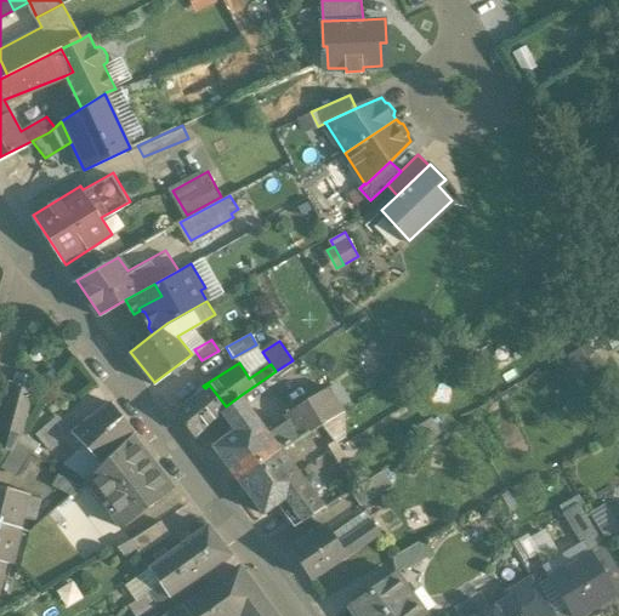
[(34,375),(16,370),(0,431),(0,445),(11,450),(18,439),(22,433),(33,389),(30,389),(34,375)]
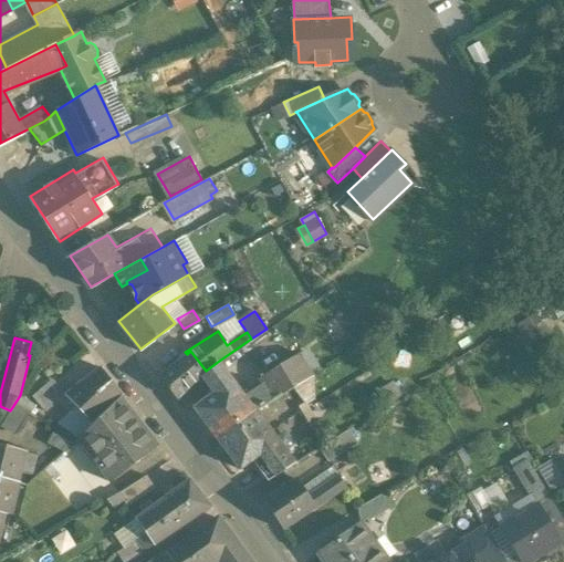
[(187,354),(160,375),(177,397),(201,374),(206,371),(190,351),(187,354)]
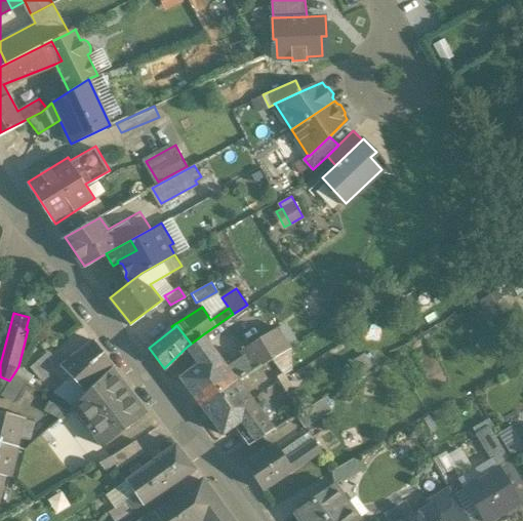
[(278,328),(240,350),(243,354),(255,369),(292,346),(278,328)]
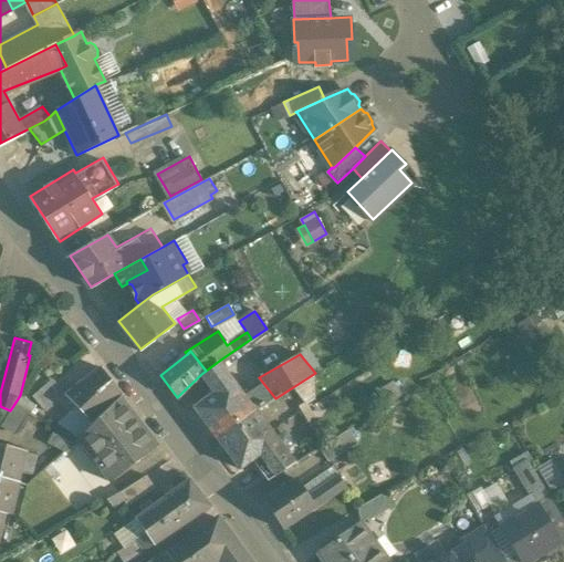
[(244,395),(219,361),(206,371),(201,374),(215,393),(197,407),(218,437),(254,412),(275,398),(262,382),(244,395)]
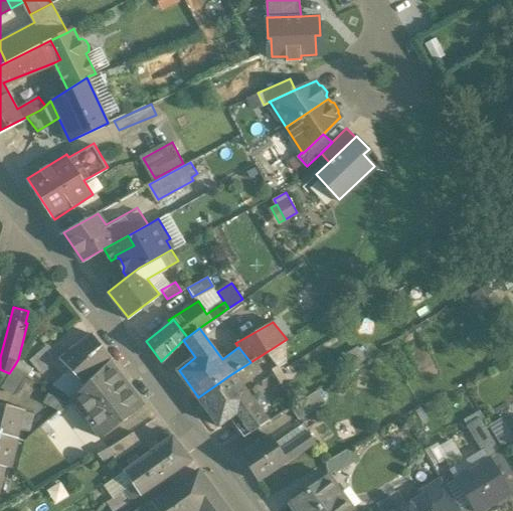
[(61,355),(55,360),(64,371),(70,366),(84,384),(110,360),(112,357),(92,331),(61,355)]
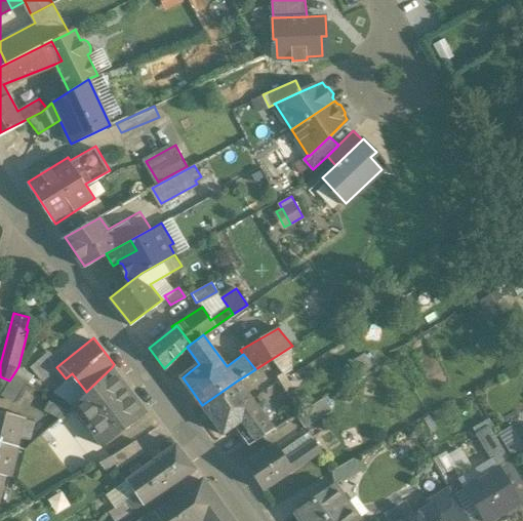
[(52,349),(32,364),(42,377),(56,367),(63,362),(52,349)]
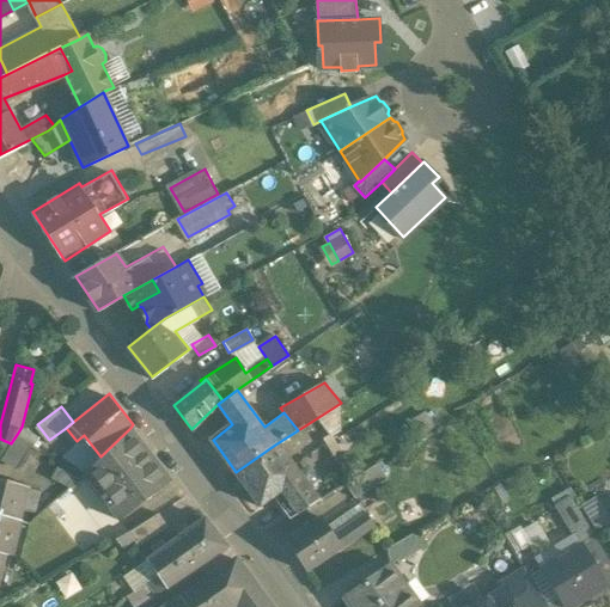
[(170,479),(130,428),(101,457),(89,468),(123,514),(170,479)]
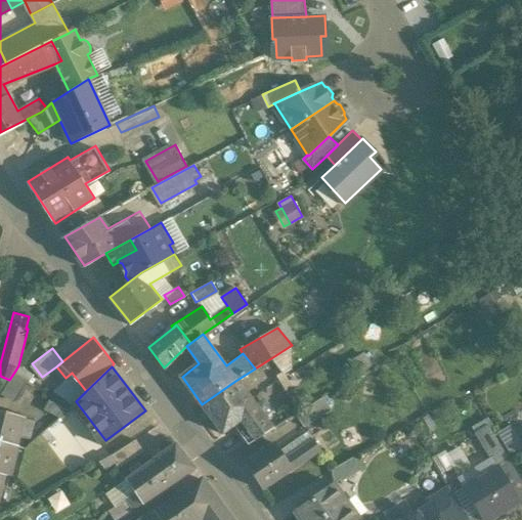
[(34,383),(15,371),(9,380),(7,384),(26,396),(34,383)]
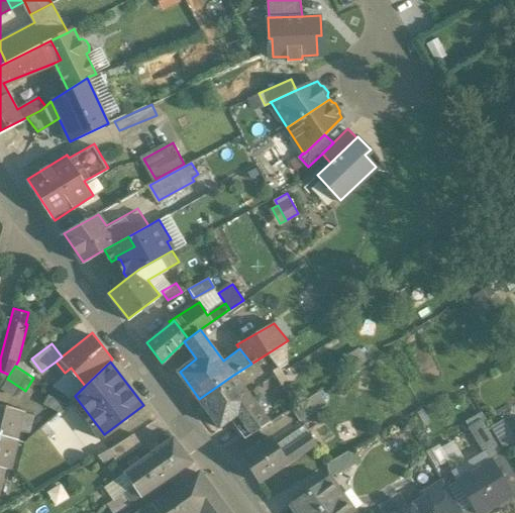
[(277,367),(271,371),(276,378),(282,374),(277,367)]
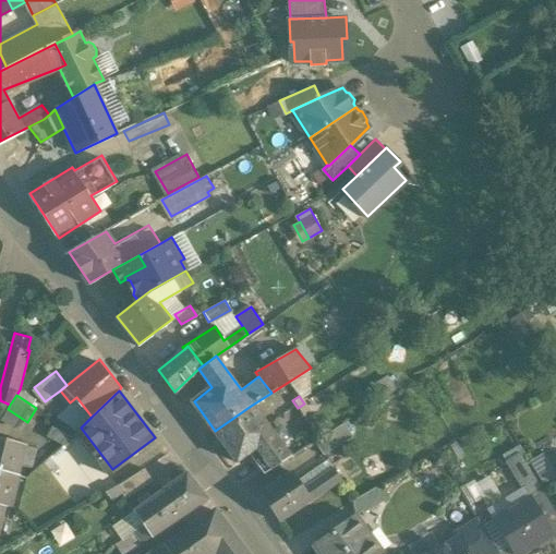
[(251,406),(215,431),(238,460),(251,452),(265,472),(289,457),(251,406)]
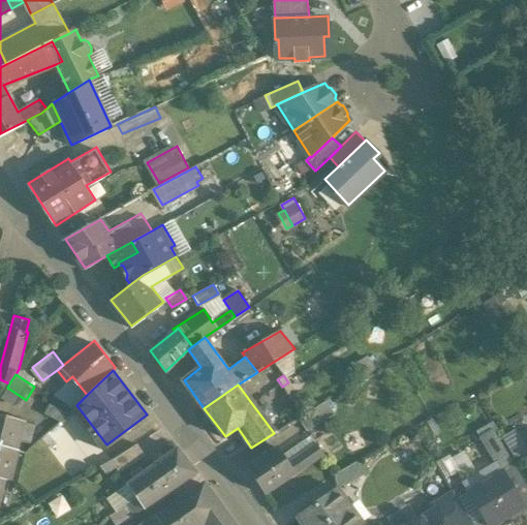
[(265,405),(283,406),(283,397),(266,396),(265,405)]
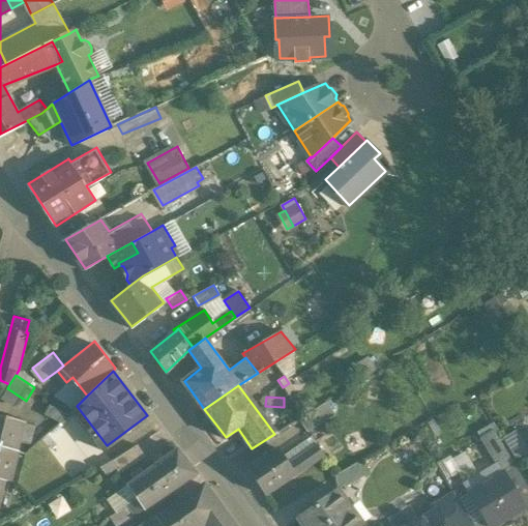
[(37,425),(0,414),(0,445),(17,449),(19,439),(32,443),(37,425)]
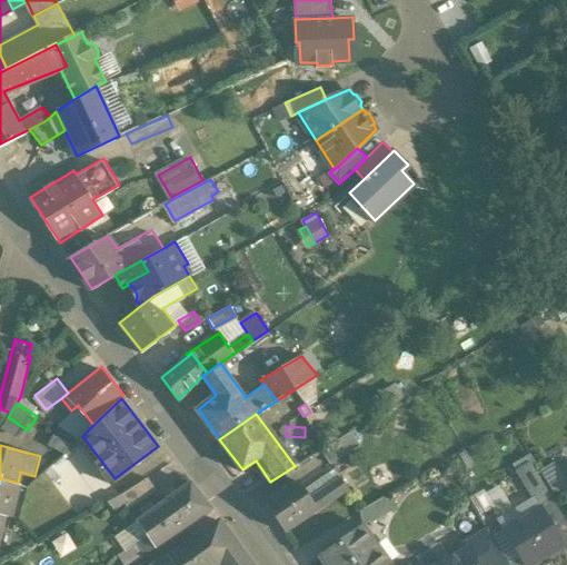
[(550,495),(530,463),(517,471),(537,503),(550,495)]
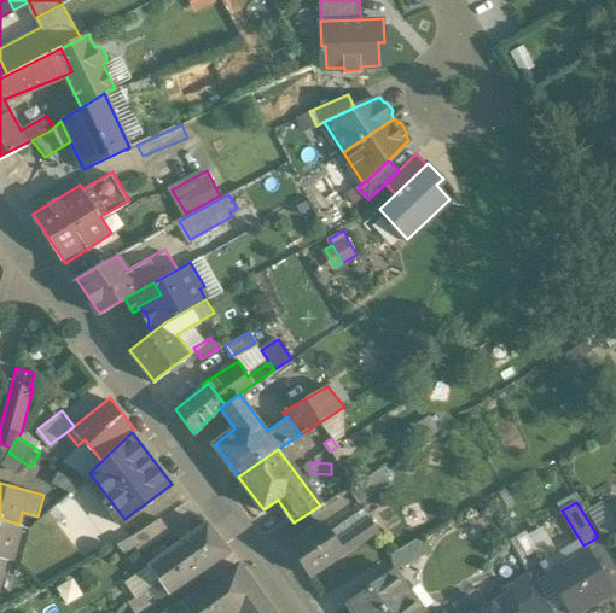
[(162,517),(131,535),(135,541),(140,548),(169,529),(162,517)]
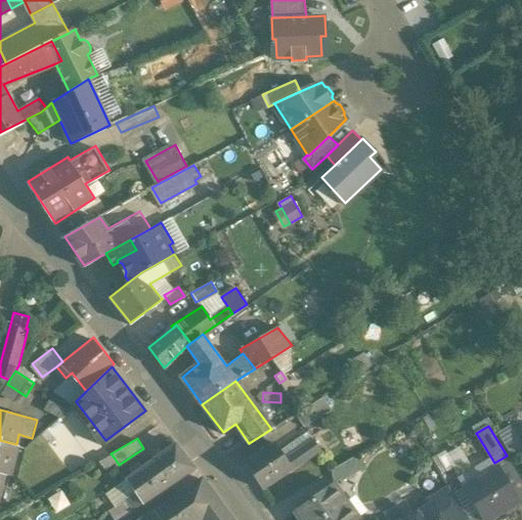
[(315,439),(288,458),(294,468),(321,448),(315,439)]
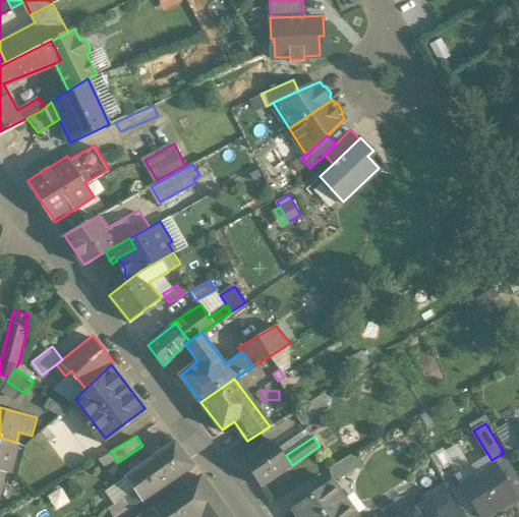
[(16,442),(0,438),(0,468),(5,470),(8,471),(16,442)]
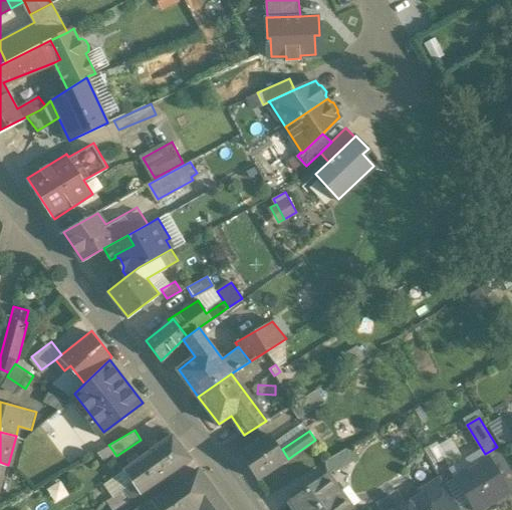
[(282,449),(270,433),(240,453),(258,479),(288,459),(282,449)]
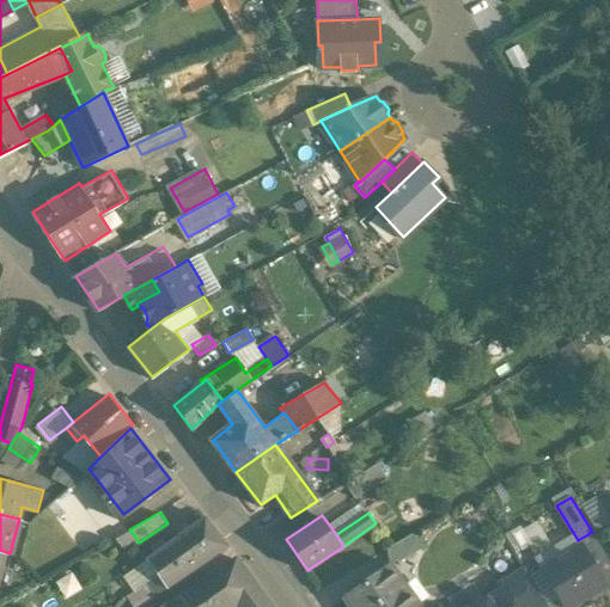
[(229,545),(206,516),(189,529),(184,522),(176,528),(181,535),(201,564),(229,545)]
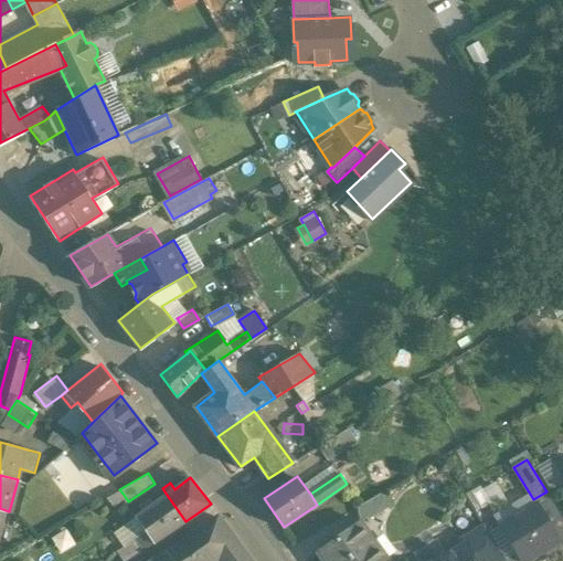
[(119,489),(108,495),(113,501),(124,495),(119,489)]
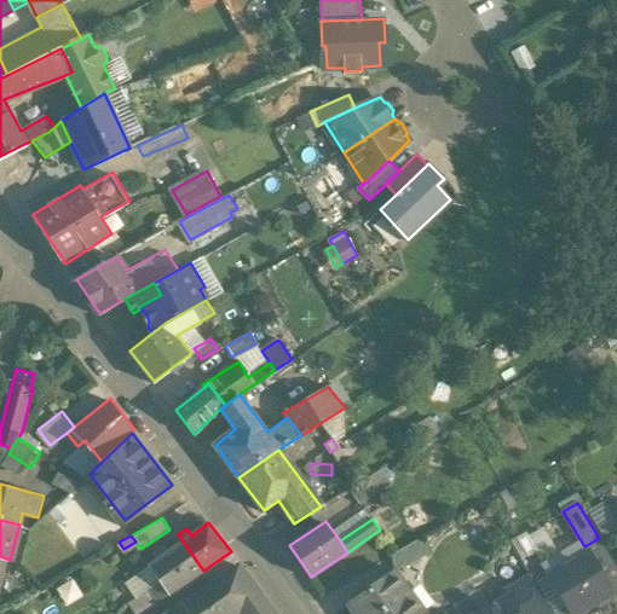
[(419,538),(395,552),(403,567),(427,552),(419,538)]
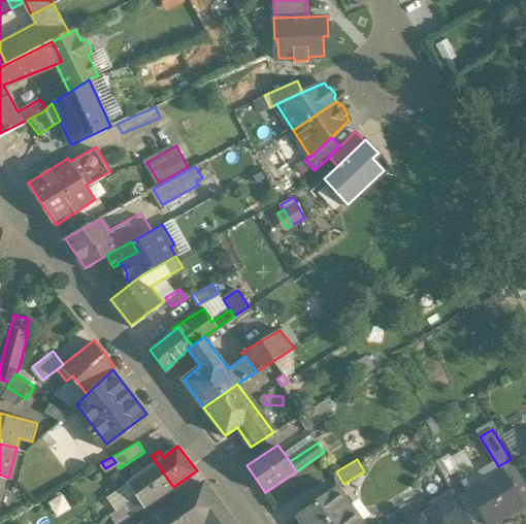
[(156,462),(143,470),(139,464),(131,470),(135,477),(128,482),(133,489),(145,505),(173,487),(156,462)]
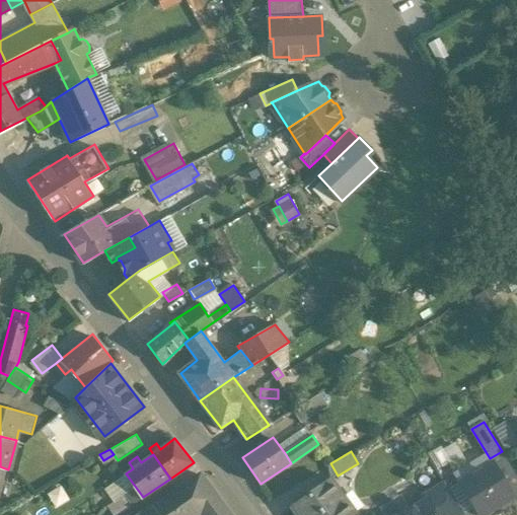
[(494,462),(460,483),(478,514),(482,514),(513,496),(494,462)]
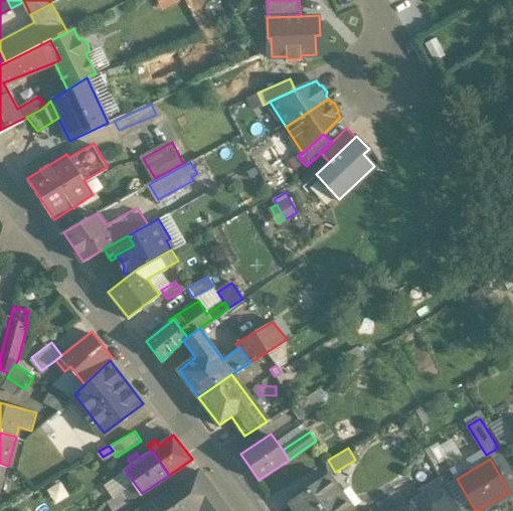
[(219,494),(200,469),(153,502),(159,510),(194,510),(204,505),(219,494)]
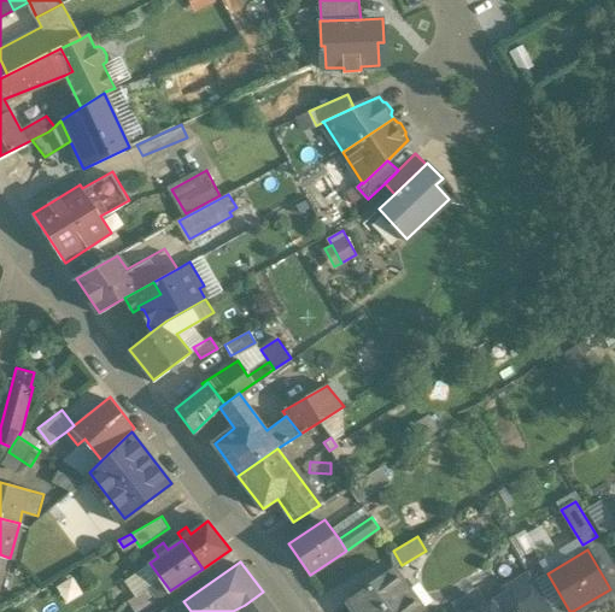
[(394,568),(347,600),(356,611),(417,611),(423,608),(394,568)]
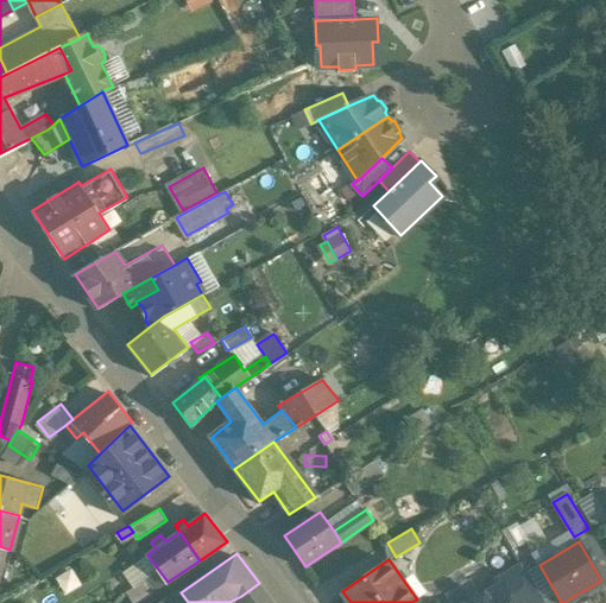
[(168,582),(153,563),(150,565),(146,562),(140,566),(157,589),(168,582)]
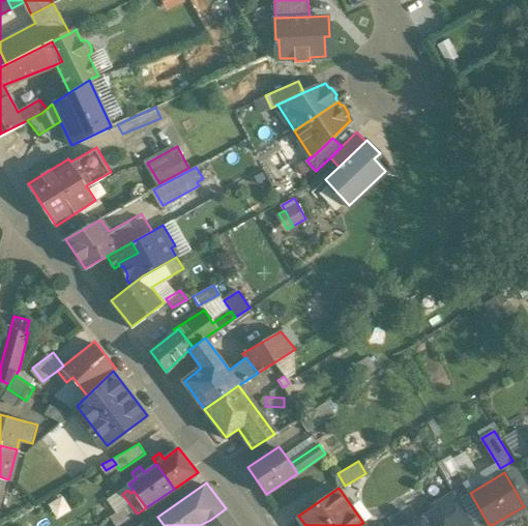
[(468,525),(474,523),(455,491),(432,504),(435,510),(437,508),(446,525),(468,525)]
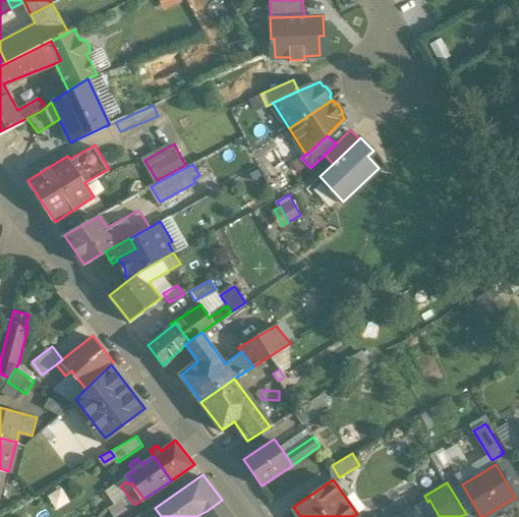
[(222,500),(207,511),(209,516),(227,516),(232,514),(222,500)]
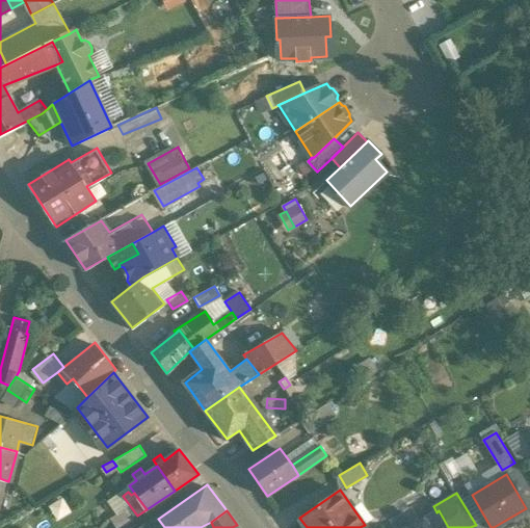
[(436,512),(412,527),(406,526),(402,527),(448,527),(439,510),(436,512)]
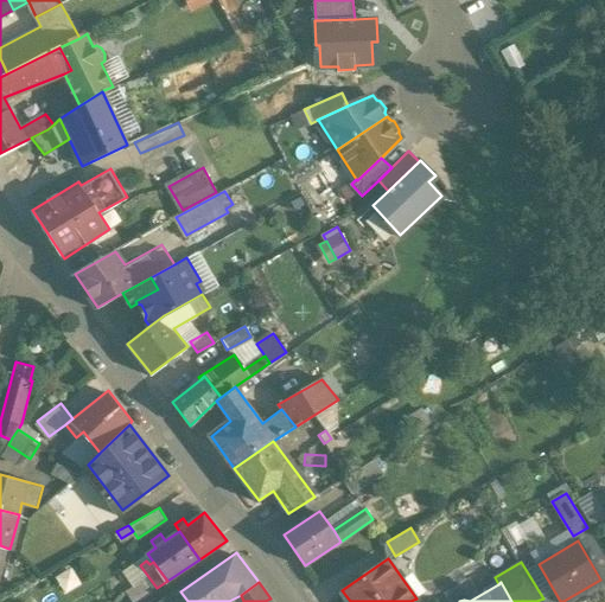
[(188,601),(180,591),(165,601),(272,601),(271,599),(265,601),(188,601)]
